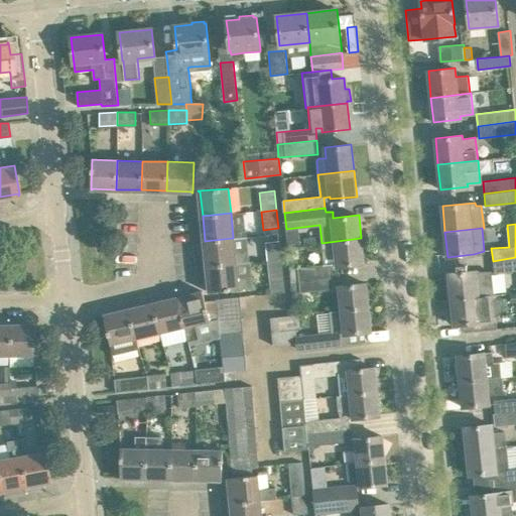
[(207,266),(236,263),(233,238),(205,241),(207,266)]
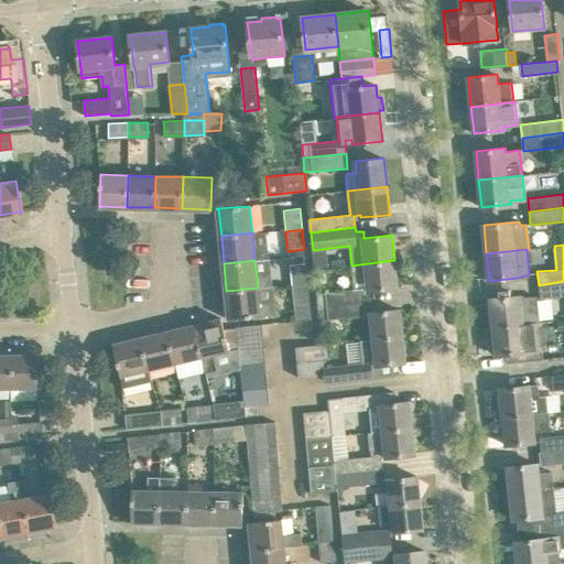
[(316,292),(318,307),(365,302),(364,291),(368,290),(368,291),(398,288),(394,260),(351,266),(354,283),(354,289),(325,292),(316,292)]
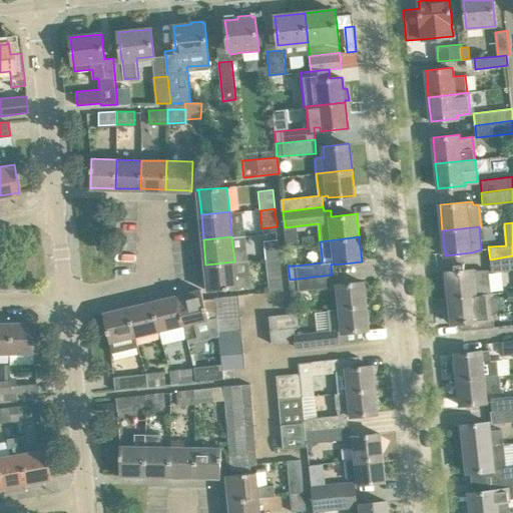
[(266,259),(279,258),(277,239),(264,241),(266,259)]
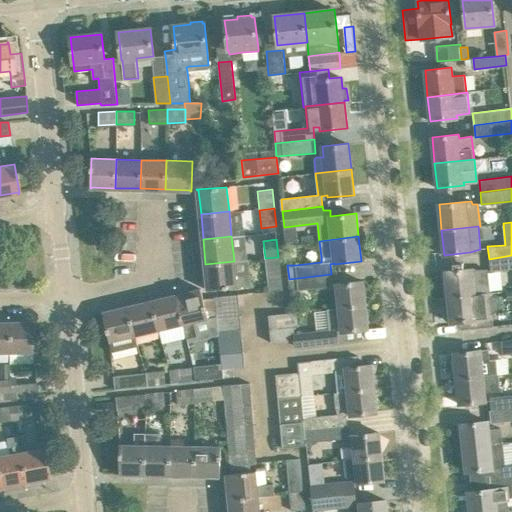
[(511,255),(489,259),(490,271),(511,269),(511,255)]
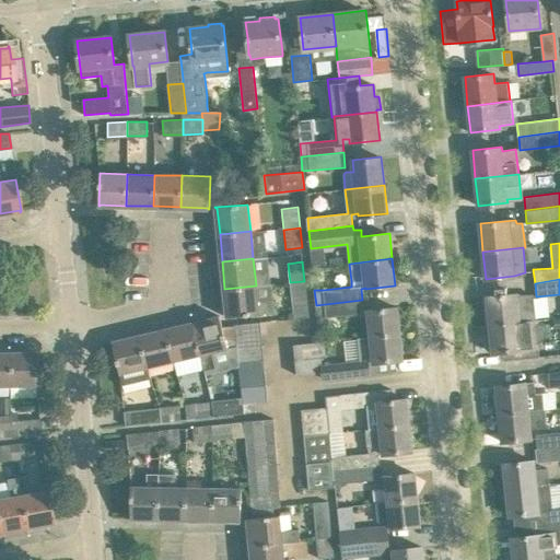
[(294,318),(308,317),(304,281),(290,282),(294,318)]
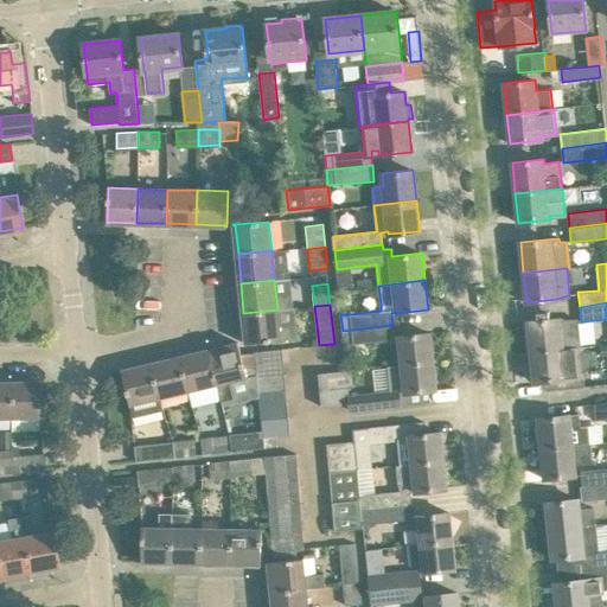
[(295,324),(279,325),(278,310),(243,313),(247,342),(246,342),(246,343),(298,338),(295,324)]
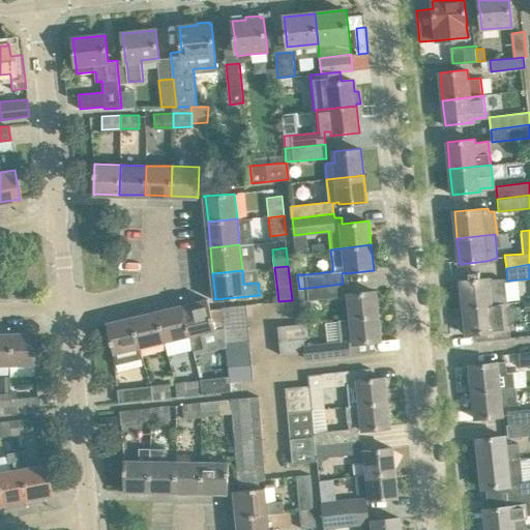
[(464,307),(491,304),(489,278),(461,281),(464,307)]
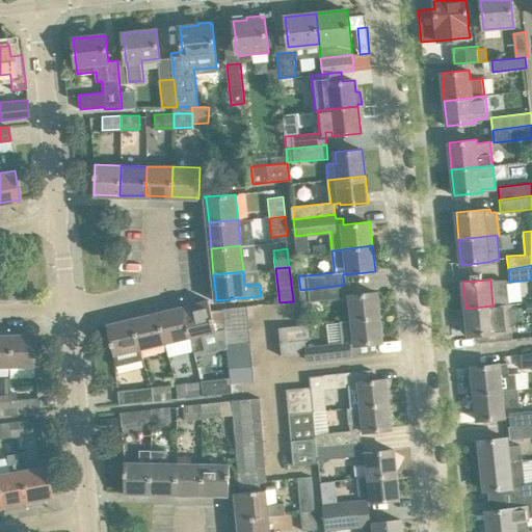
[(300,290),(301,302),(345,298),(344,285),(300,290)]
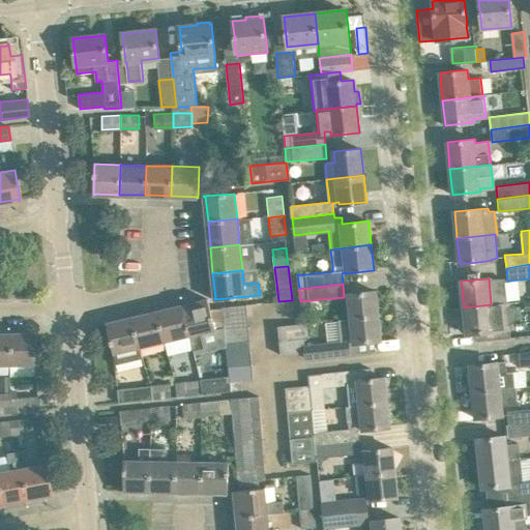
[(351,319),(378,315),(376,291),(348,294),(351,318),(351,319)]
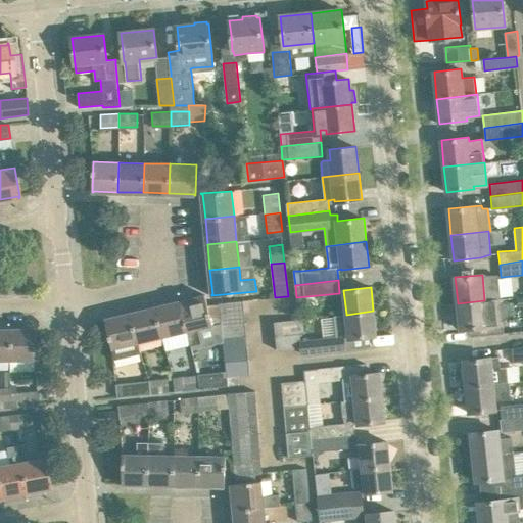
[(222,315),(221,302),(207,304),(205,295),(204,295),(204,296),(180,302),(186,331),(190,345),(201,342),(197,328),(222,321),(222,315)]
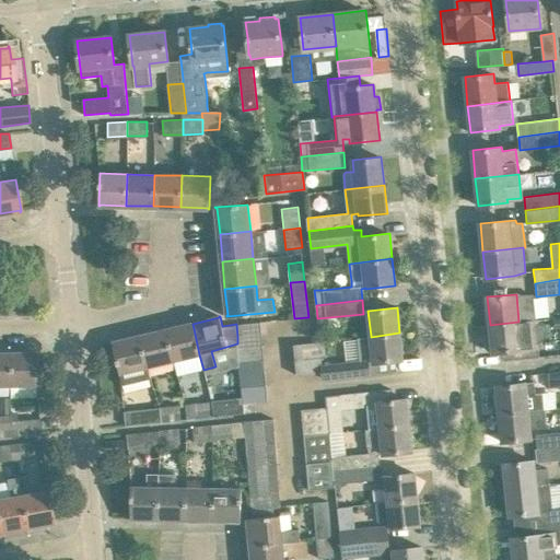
[(508,360),(539,357),(535,319),(518,322),(490,325),(493,352),(506,351),(508,360)]
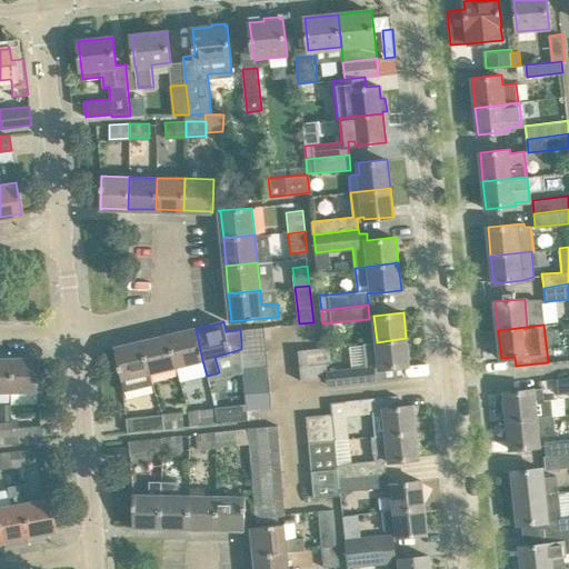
[(266,340),(265,335),(265,327),(240,329),(241,342),(266,340)]
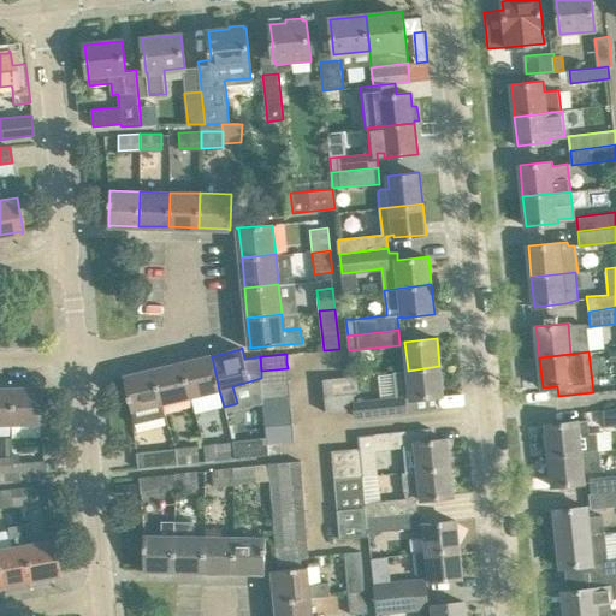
[(194,361),(182,363),(190,397),(219,390),(212,356),(194,361)]
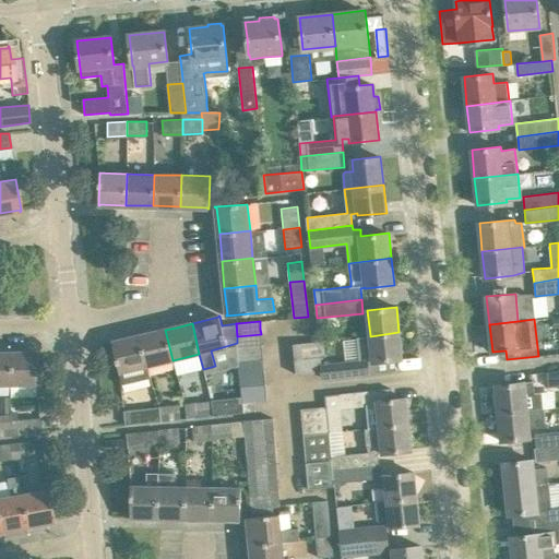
[(165,330),(139,335),(146,367),(173,360),(165,330)]
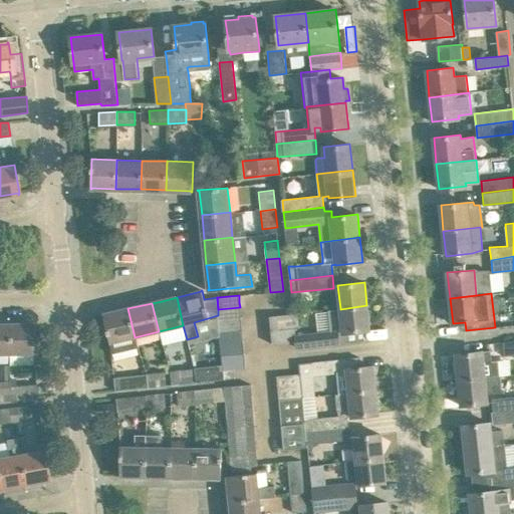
[(340,309),(340,308),(328,310),(329,326),(341,325),(342,332),(369,330),(366,305),(340,309)]
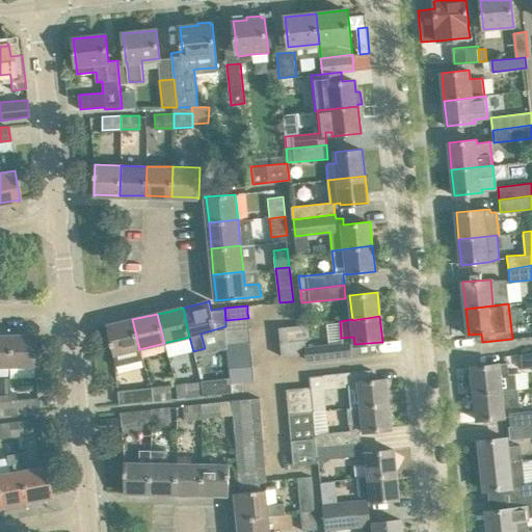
[(249,329),(249,324),(248,318),(225,320),(225,326),(227,331),(249,329)]
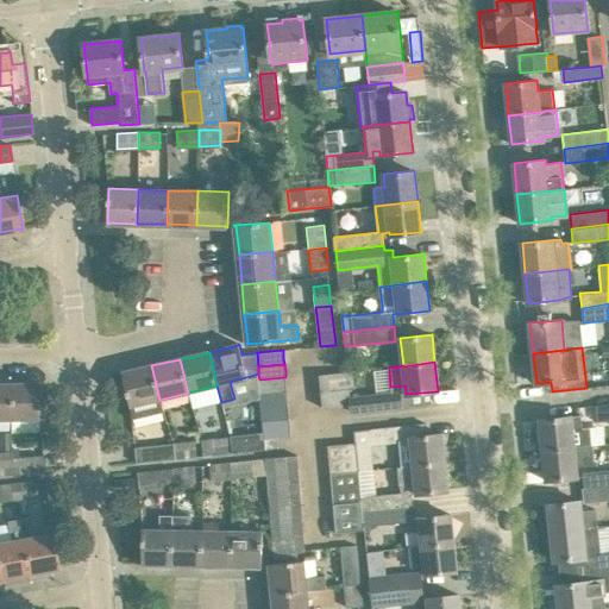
[(163,412),(159,400),(151,365),(124,372),(124,371),(123,371),(131,407),(132,420),(163,412)]
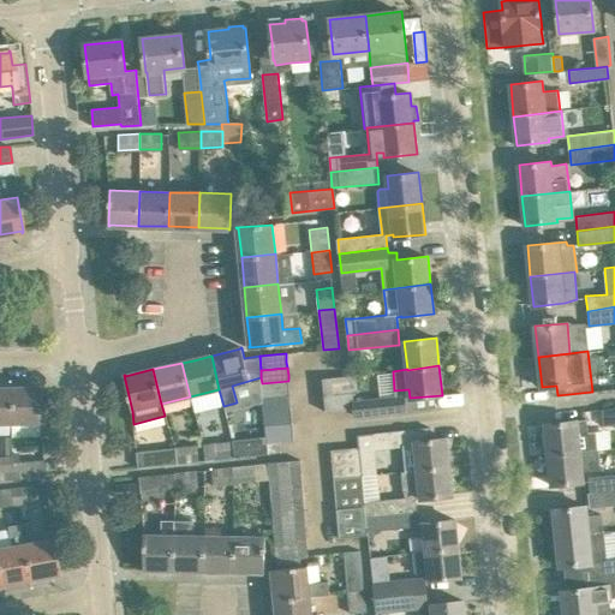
[(324,395),(352,393),(358,392),(356,375),(323,378),(324,395)]
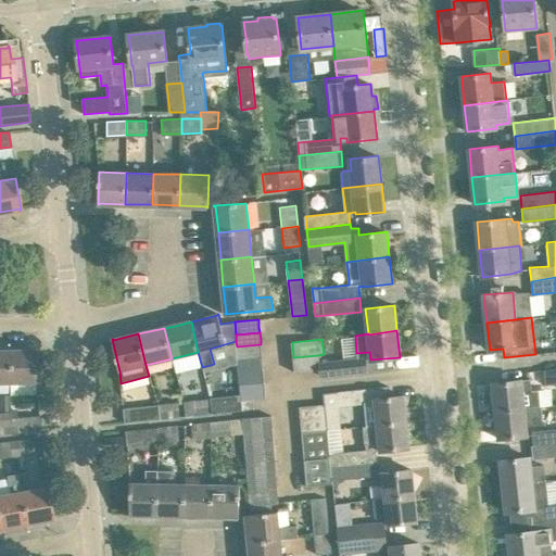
[(262,356),(262,351),(261,344),(237,346),(238,359),(262,356)]
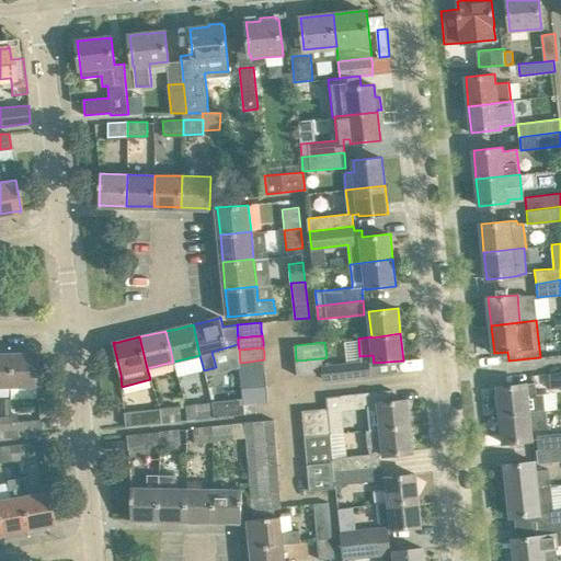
[(36,386),(35,353),(35,352),(34,353),(34,354),(8,355),(8,386),(36,386)]
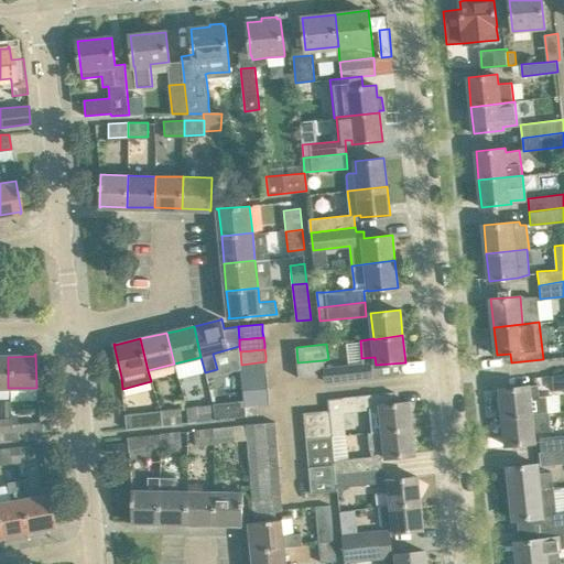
[(299,378),(324,375),(323,360),(297,362),(299,378)]
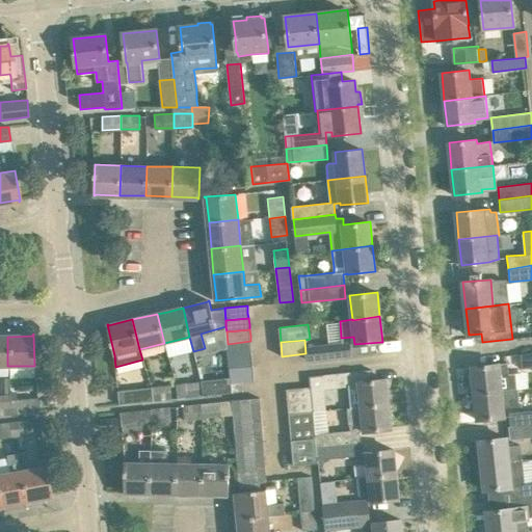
[(251,354),(251,348),(250,341),(228,344),(229,356),(251,354)]
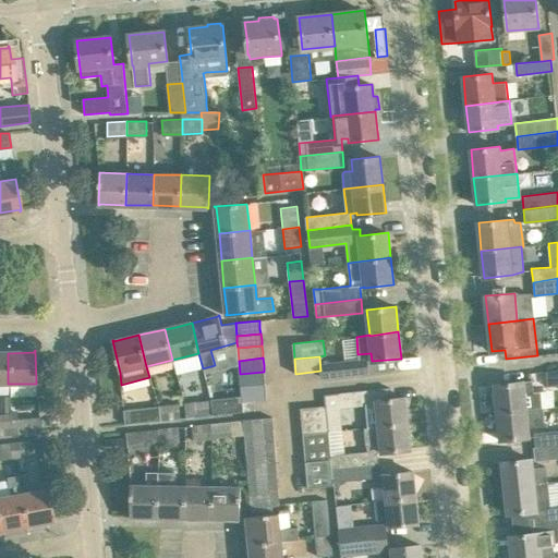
[(323,377),(367,373),(366,359),(322,364),(323,377)]
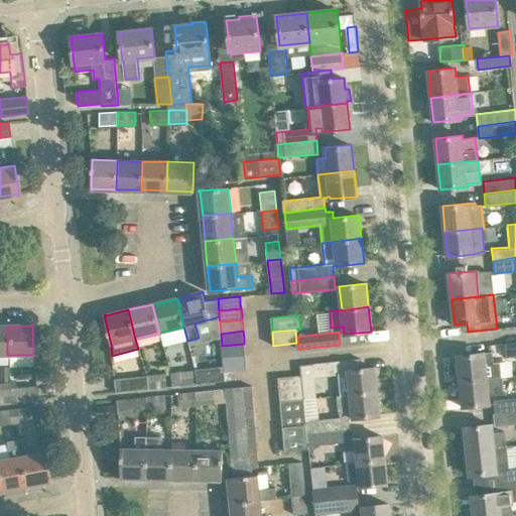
[(506,358),(515,357),(515,342),(505,344),(506,358)]
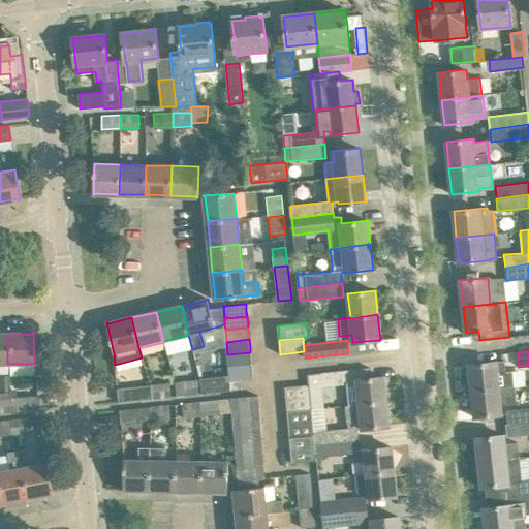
[(251,365),(251,359),(250,352),(227,354),(228,367),(251,365)]
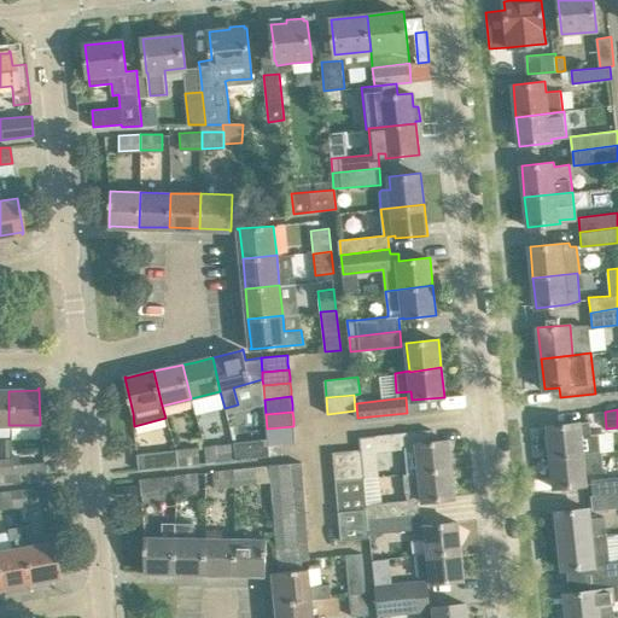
[(590,421),(548,426),(551,458),(583,454),(601,452),(599,433),(592,435),(590,421)]
